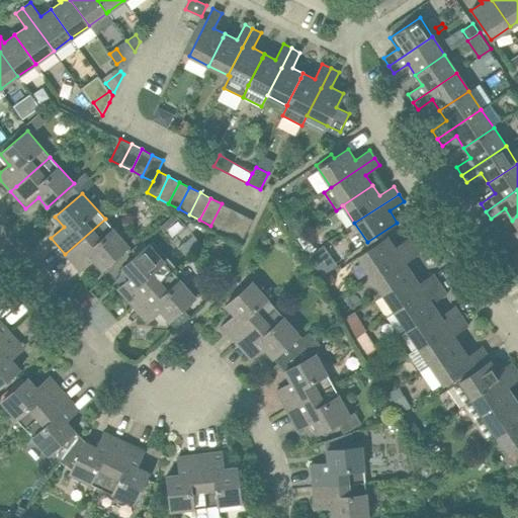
[(210,226),(220,230),(231,208),(222,203),(210,226)]
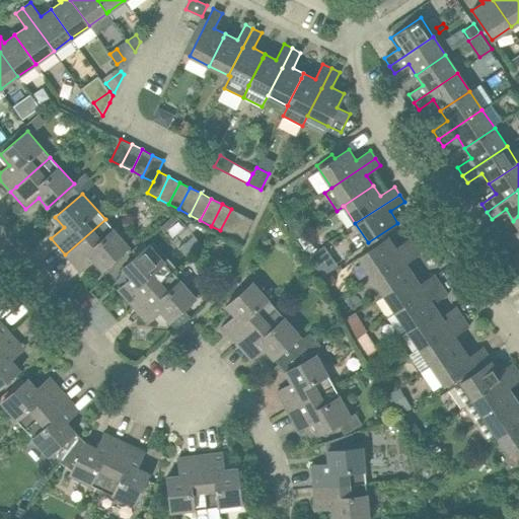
[(220,230),(232,236),(243,215),(231,209),(220,230)]
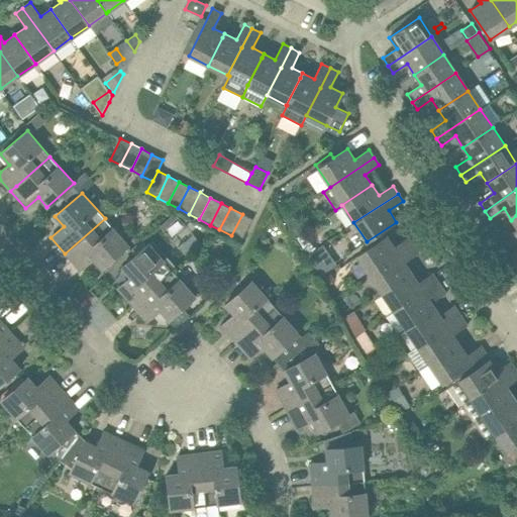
[(231,235),(241,240),(252,219),(242,214),(231,235)]
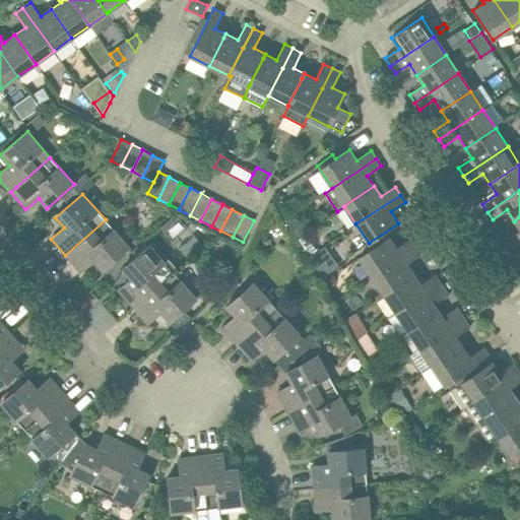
[(519,231),(507,241),(512,249),(519,243),(519,216),(514,221),(519,230),(519,231)]
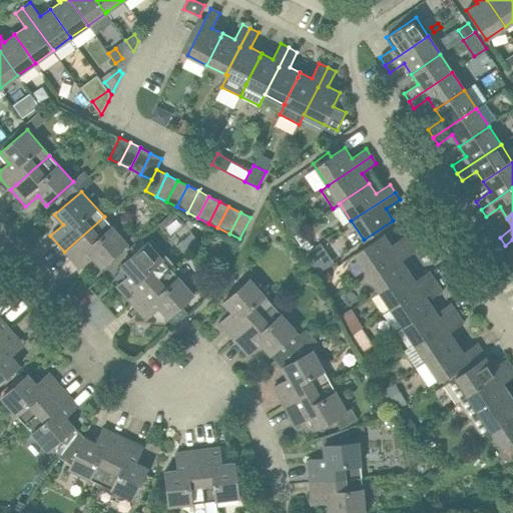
[(92,257),(100,267),(127,243),(104,216),(64,251),(79,269),(92,257)]
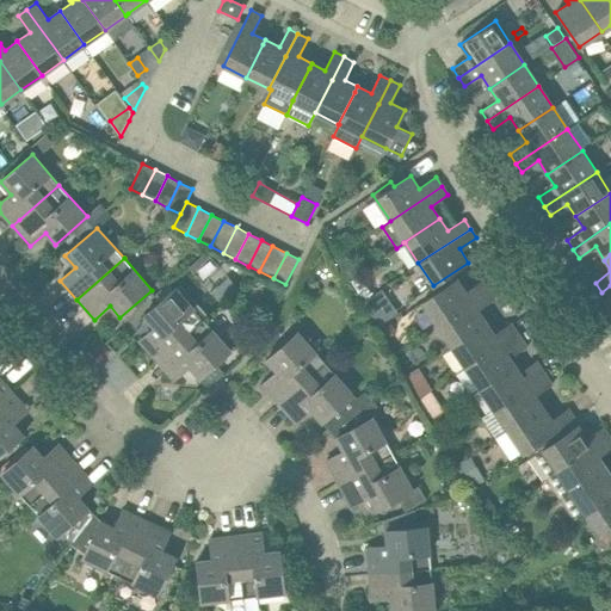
[(466,292),(457,279),(421,302),(437,325),(488,290),(482,281),(466,292)]
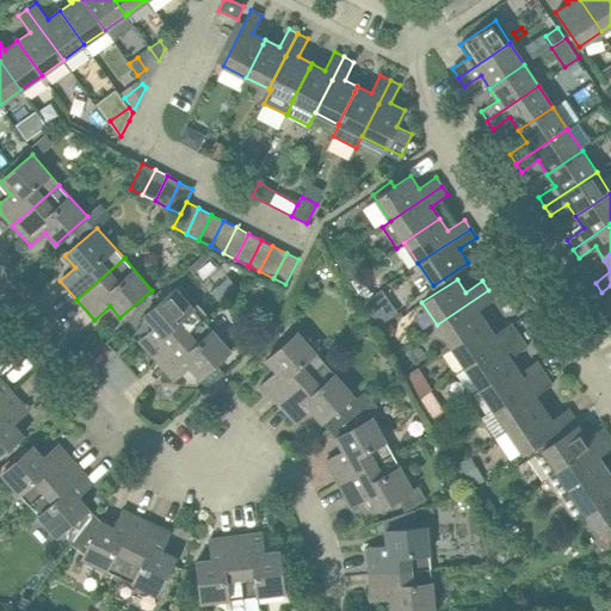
[(179,284),(143,316),(154,328),(139,341),(156,360),(164,353),(203,319),(207,315),(179,284)]
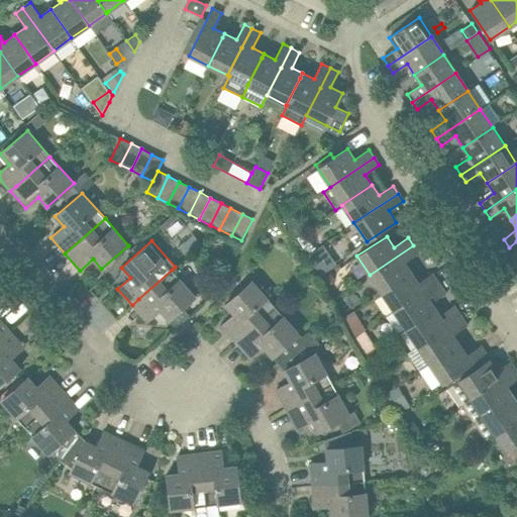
[(404,263),(418,252),(413,245),(370,275),(381,292),(411,273),(404,263)]
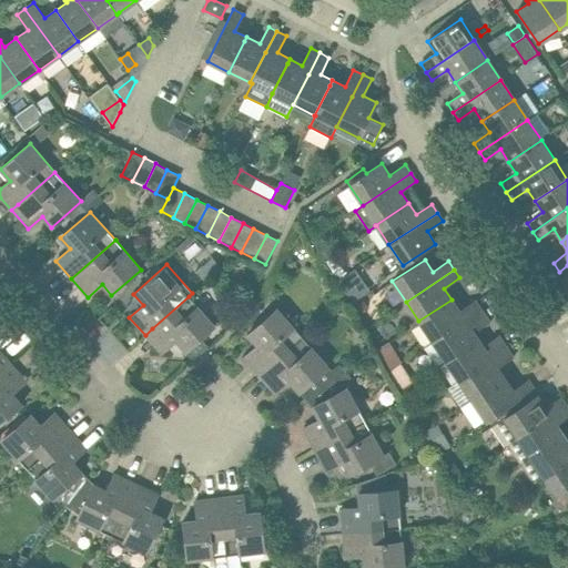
[(567,273),(558,281),(567,295),(567,273)]
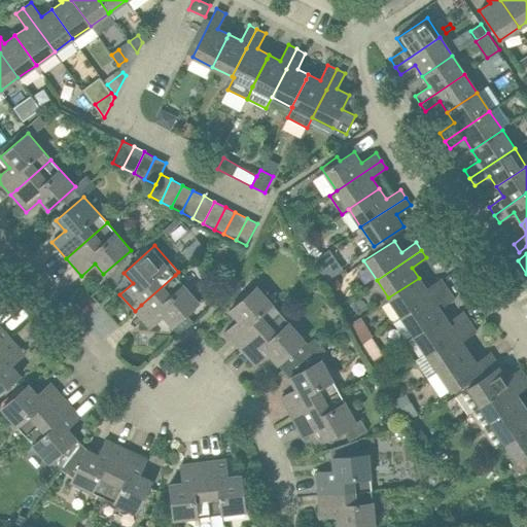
[(320,254),(310,261),(324,282),(334,276),(325,261),(323,258),(321,255),(320,254)]
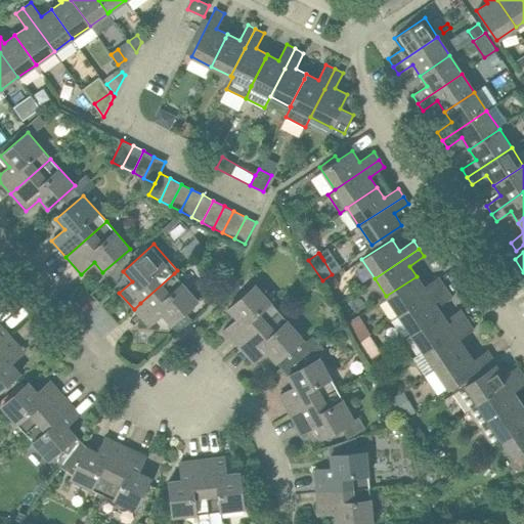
[(171,324),(198,301),(174,273),(140,303),(134,309),(148,325),(162,314),(171,324)]
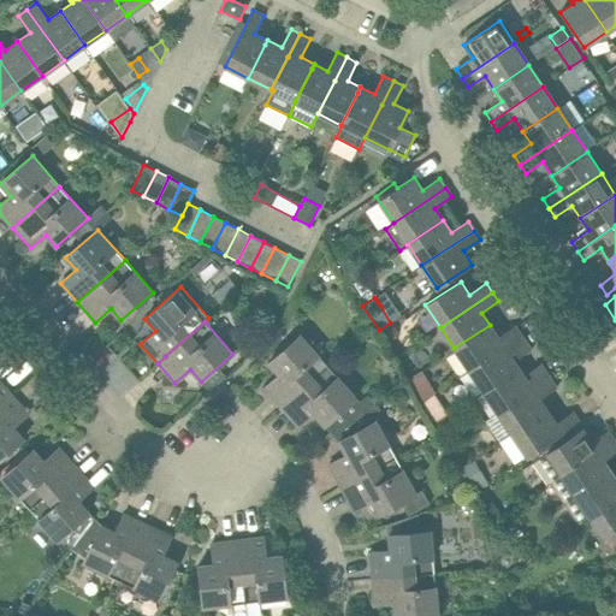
[(515,326),(498,337),(490,325),(454,348),(468,369),(521,335),(515,326)]
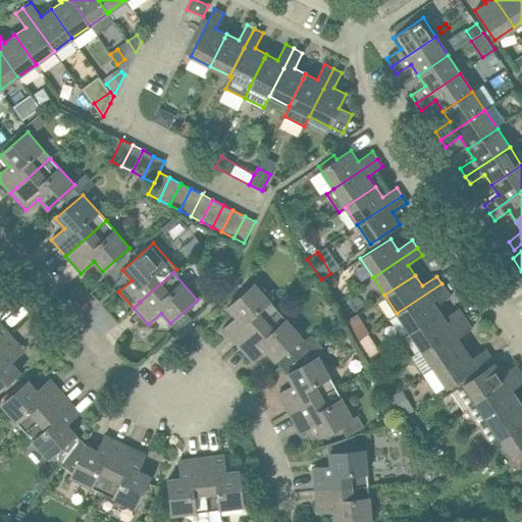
[(255,283),(227,308),(237,317),(223,329),(239,346),(245,341),(278,310),(255,283)]
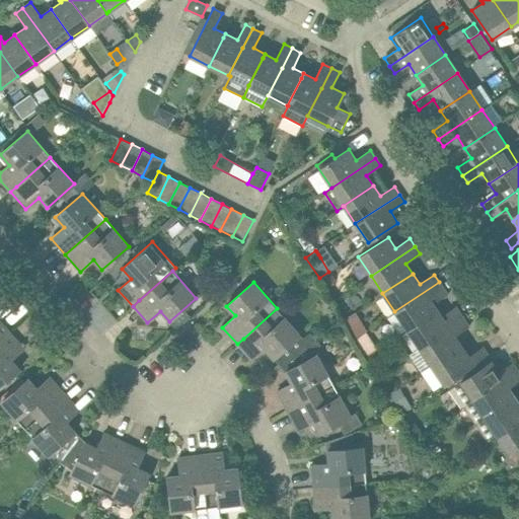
[(430,299),(444,290),(439,282),(394,311),(406,329),(437,310),(430,299)]
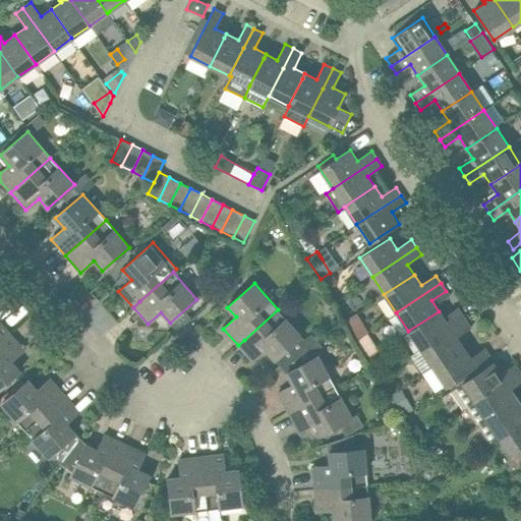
[(301,336),(278,309),(244,340),(238,345),(252,361),(266,350),(280,366),(309,346),(303,340),(301,336)]
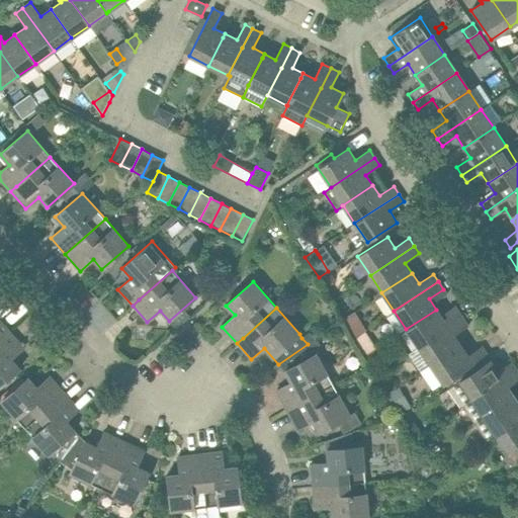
[(457,311),(443,320),(436,310),(406,329),(418,347),(462,318),(457,311)]
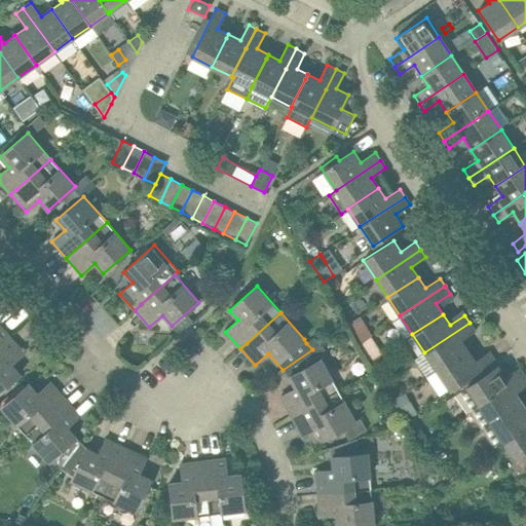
[(460,340),(475,331),(470,323),(424,352),(437,371),(467,350),(460,340)]
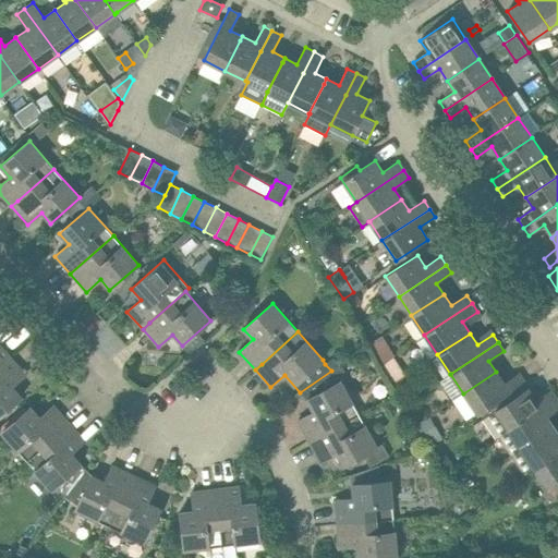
[(0,346),(0,364),(10,356),(0,346)]
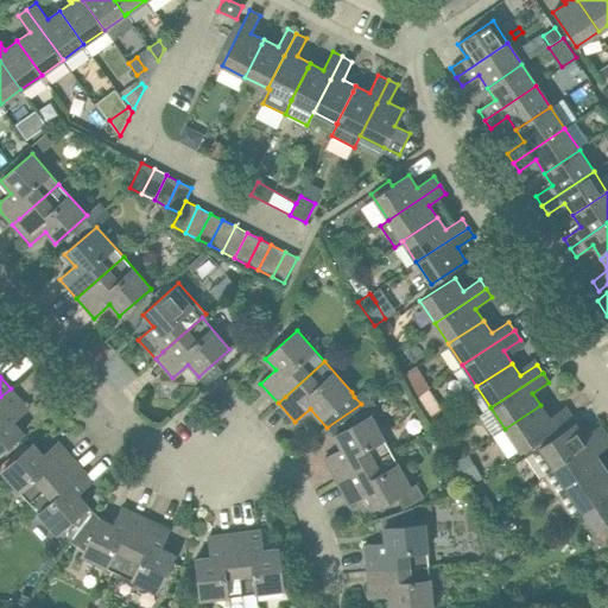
[(13,422),(27,409),(11,388),(0,397),(0,454),(24,432),(13,422)]
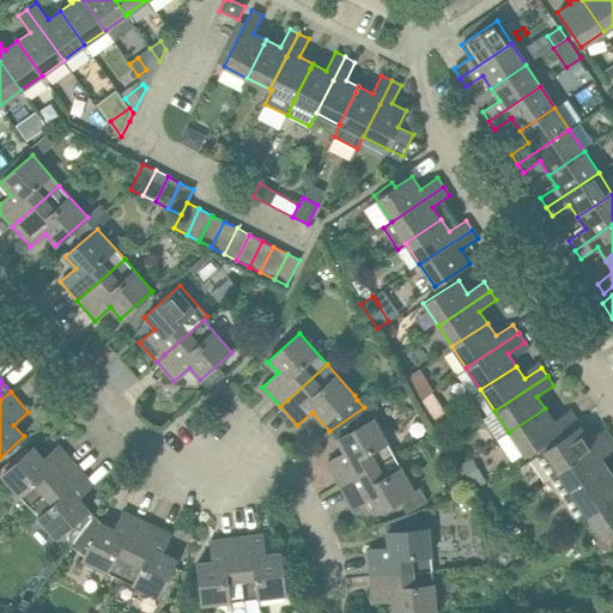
[(371,414),(364,407),(329,431),(337,439),(344,453),(327,462),(339,485),(351,479),(394,455),(371,414)]
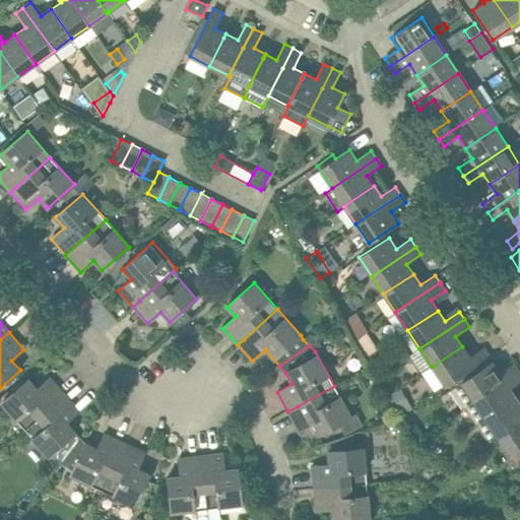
[(483,347),(469,358),(462,346),(432,367),(445,386),(489,356),(483,347)]
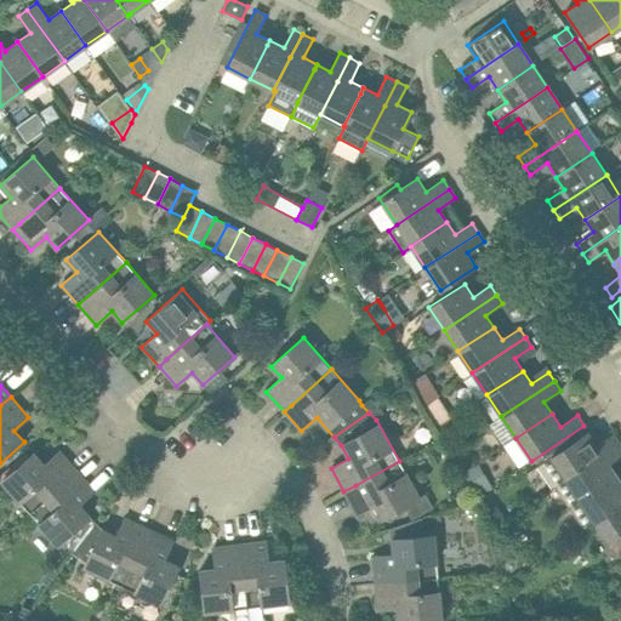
[(551,456),(552,457),(537,467),(552,489),(554,488),(554,486),(619,444),(613,434),(596,445),(587,432),(551,456)]
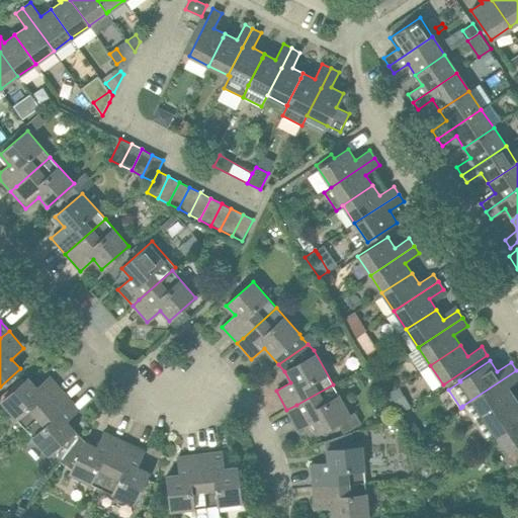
[(517,379),(517,372),(516,370),(462,406),(462,407),(475,424),(514,397),(507,386),(517,379)]
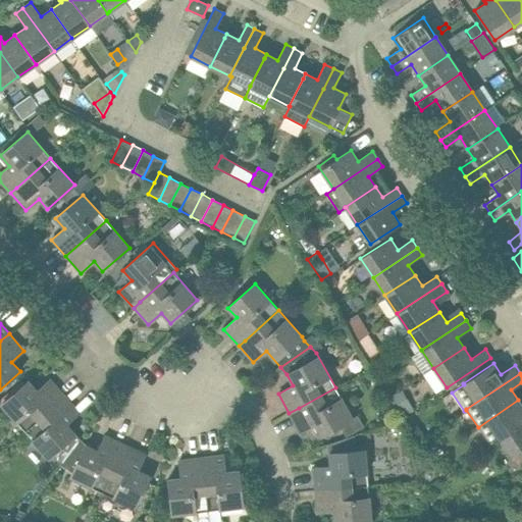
[(50,379),(37,390),(29,381),(1,405),(23,430),(57,403),(64,397),(50,379)]
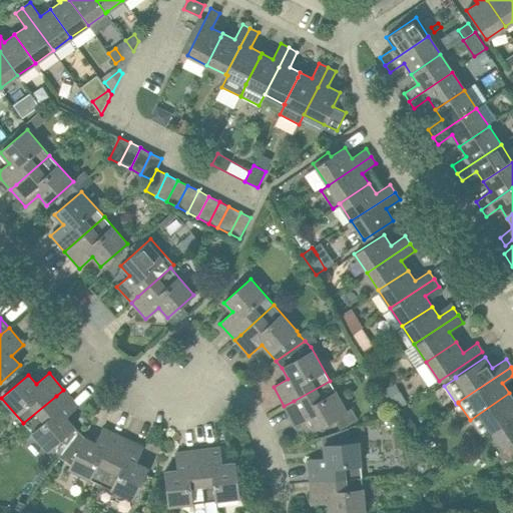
[(340,429),(353,422),(330,381),(294,401),(284,406),(295,425),(310,417),(316,429),(334,419),(340,429)]
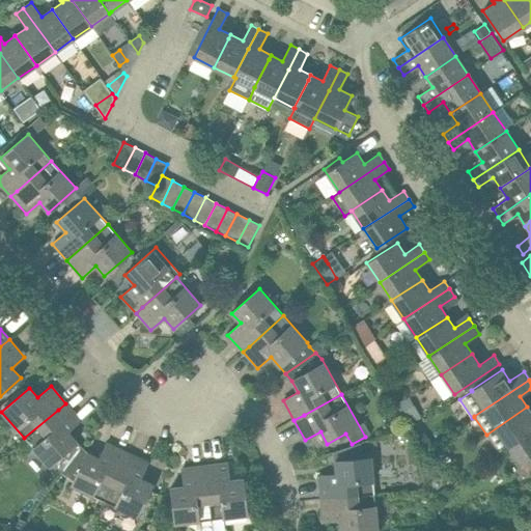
[(62,473),(81,449),(75,443),(77,442),(67,431),(81,420),(65,403),(58,410),(24,438),(50,466),(51,466),(62,473)]
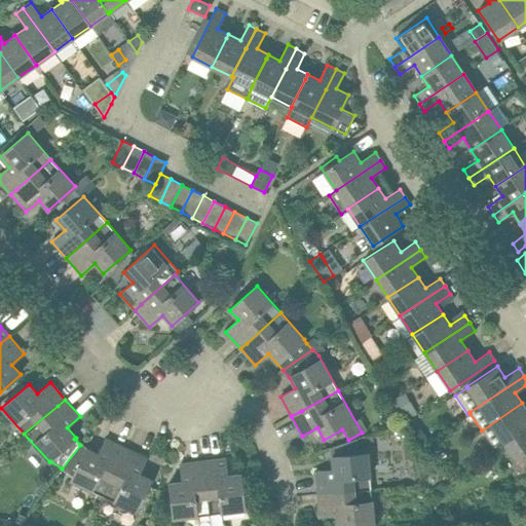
[(525,409),(522,403),(482,430),(494,449),(504,442),(525,427),(525,409)]
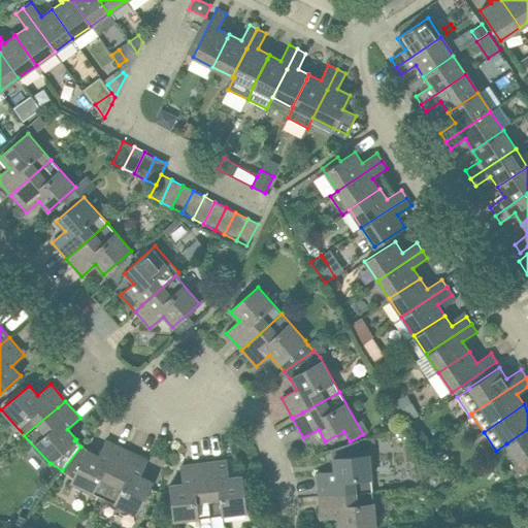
[(527,429),(506,443),(519,463),(527,456),(527,429)]
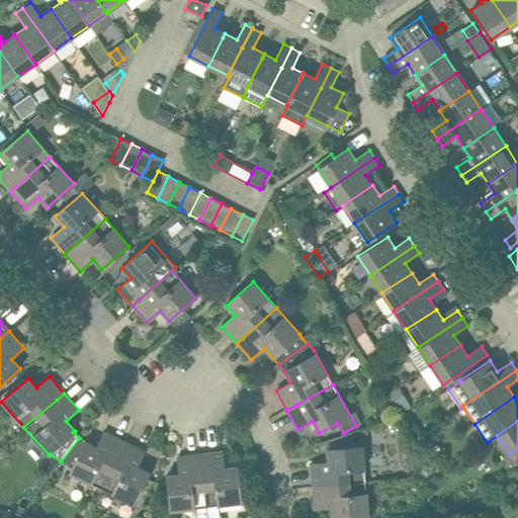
[(84,443),(79,438),(61,461),(72,468),(69,473),(101,489),(119,452),(124,441),(104,432),(97,447),(85,441),(84,443)]
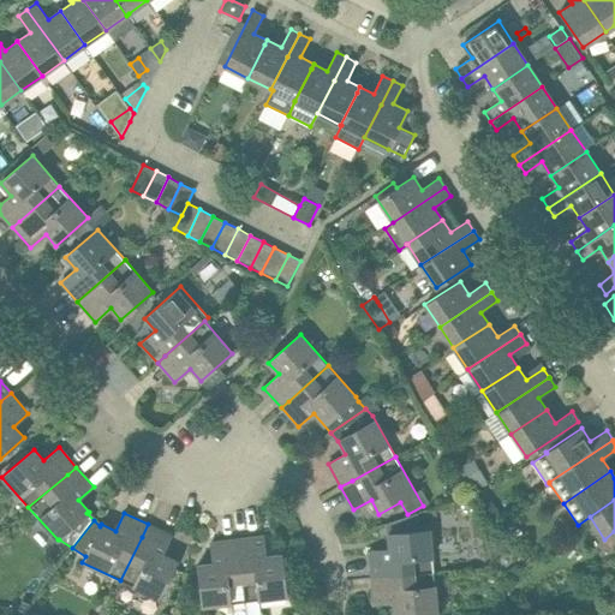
[(162,554),(171,536),(148,524),(142,537),(120,580),(159,599),(177,561),(162,554)]
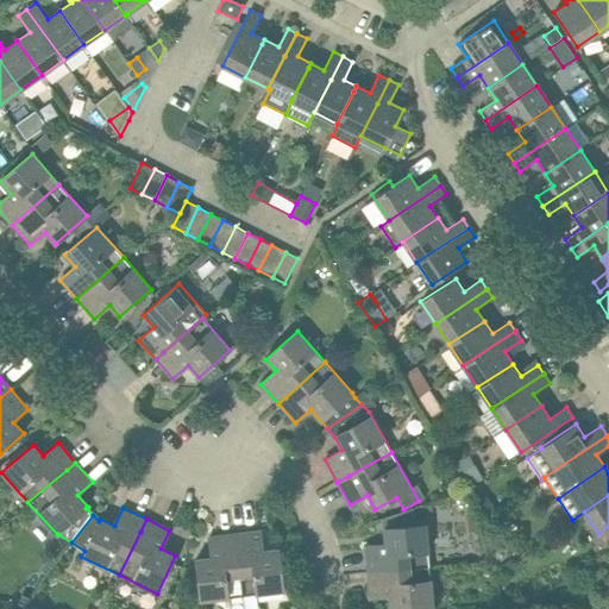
[(383,528),(384,544),(365,546),(368,571),(429,565),(426,525),(383,528)]
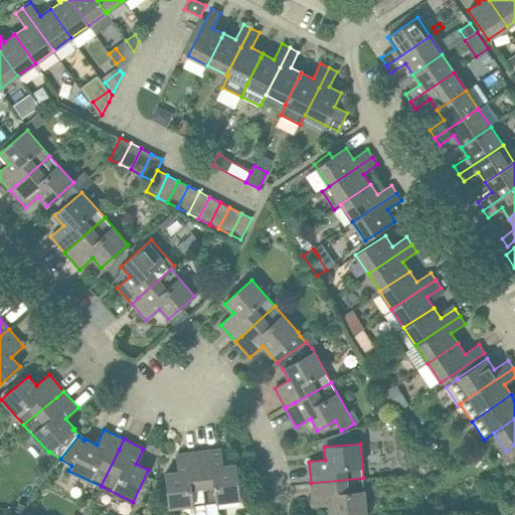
[(222,466),(220,449),(198,452),(205,504),(239,499),(235,465),(222,466)]
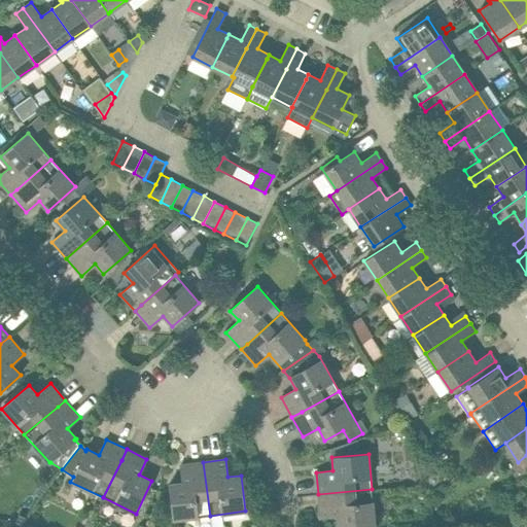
[(421,471),(423,481),(441,468),(436,461),(421,471)]
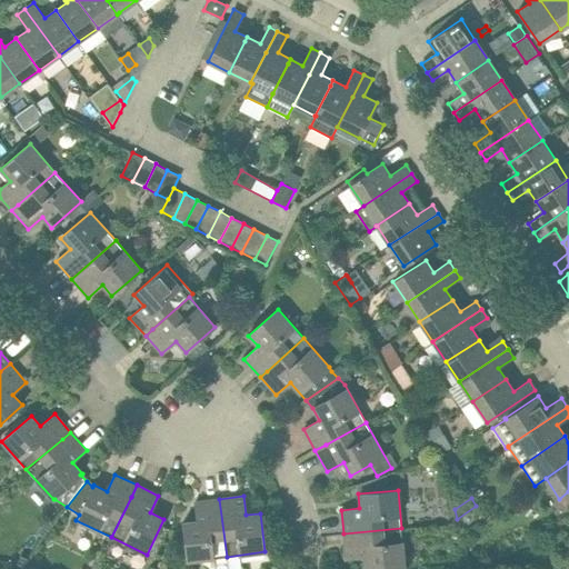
[(196,502),(198,520),(182,522),(188,561),(227,557),(219,499),(196,502)]
